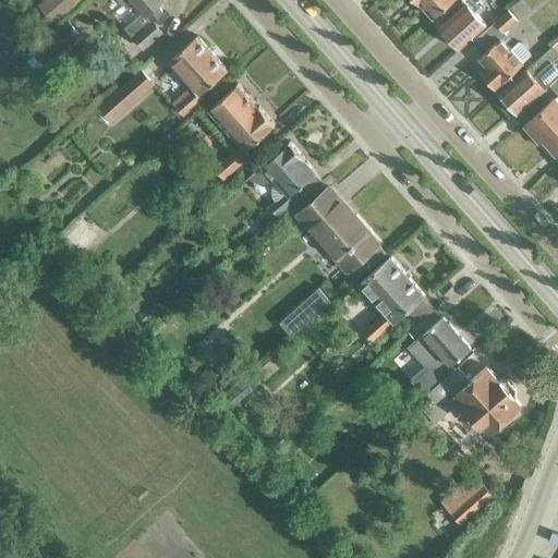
[(0,0),(0,13),(4,19),(12,12),(0,0)]
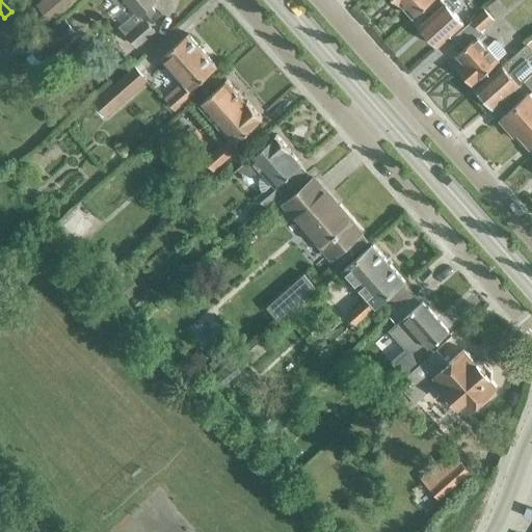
[(42,0),(37,5),(53,24),(79,0),(42,0)]
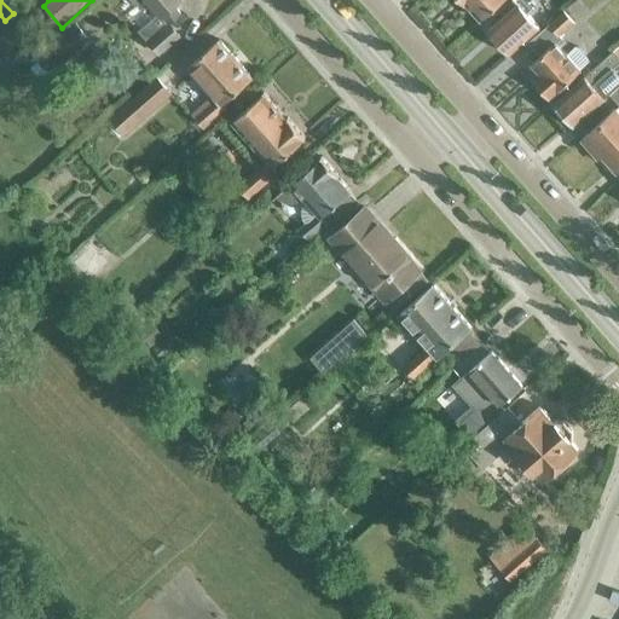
[(134,0),(138,5),(143,0),(149,0),(162,15),(171,23),(181,13),(174,5),(178,0),(134,0)]
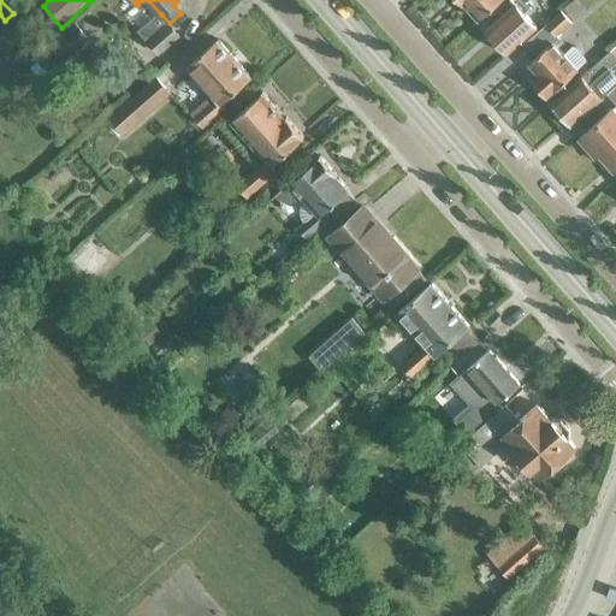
[(460,0),(478,18),(497,0),(460,0)]
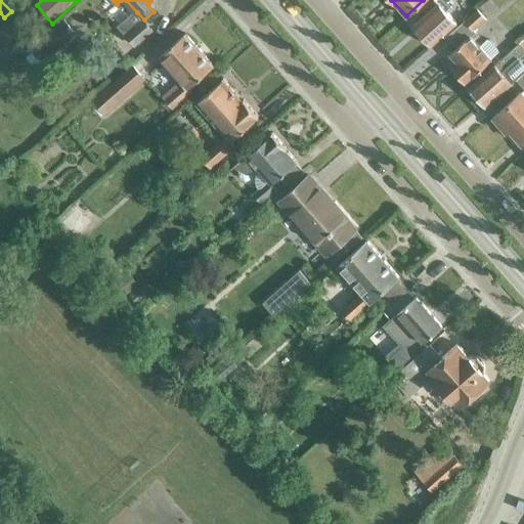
[(436,0),(438,1),(412,25),(431,45),(456,22),(446,10),(451,6),(445,0),(436,0)]
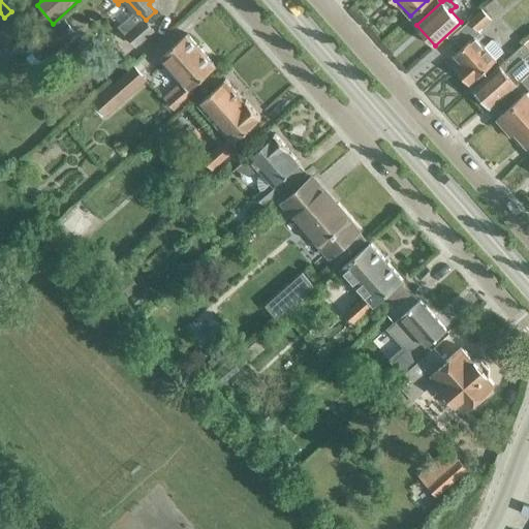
[(483,9),(452,36),(461,48),(454,55),(462,64),(457,69),(469,84),(495,60),(501,54),(502,50),(494,40),(490,41),(484,47),(478,41),(484,36),(479,32),(480,31),(478,29),(490,19),(483,9)]
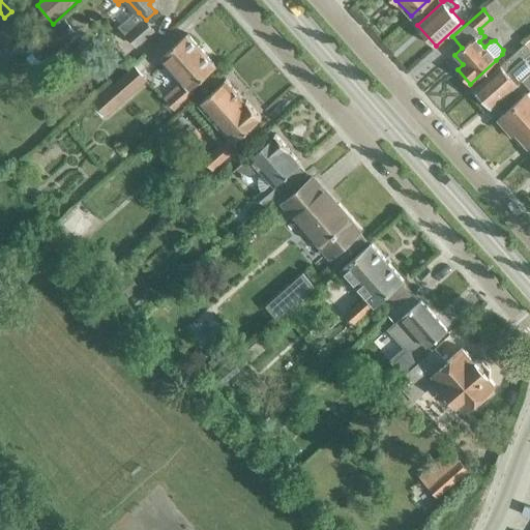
[(77,33),(63,18),(30,48),(45,63),(77,33)]
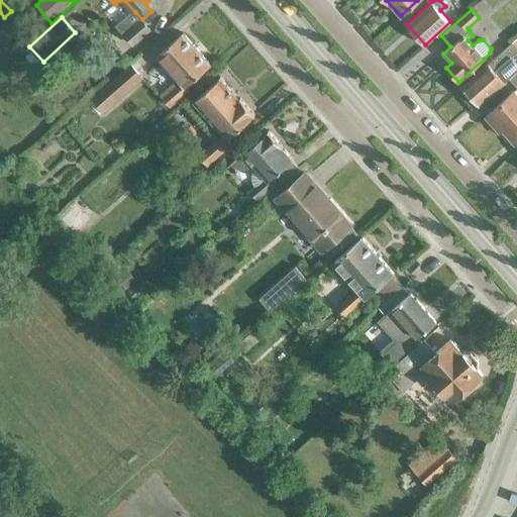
[(151,29),(142,19),(125,33),(134,44),(151,29)]
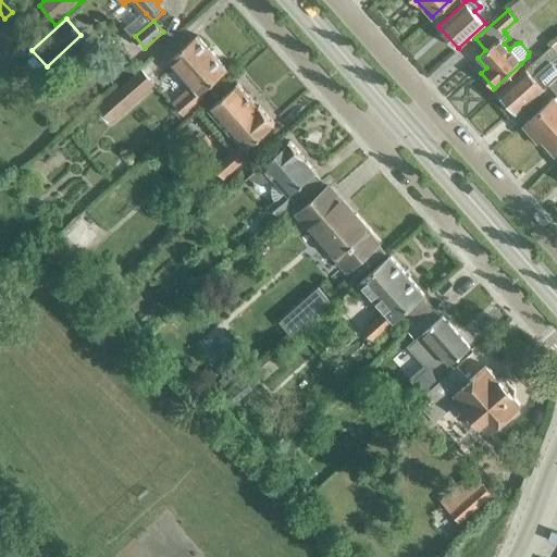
[(200,91),(227,69),(199,35),(170,60),(194,88),(175,103),(184,114),(205,97),(200,91)]
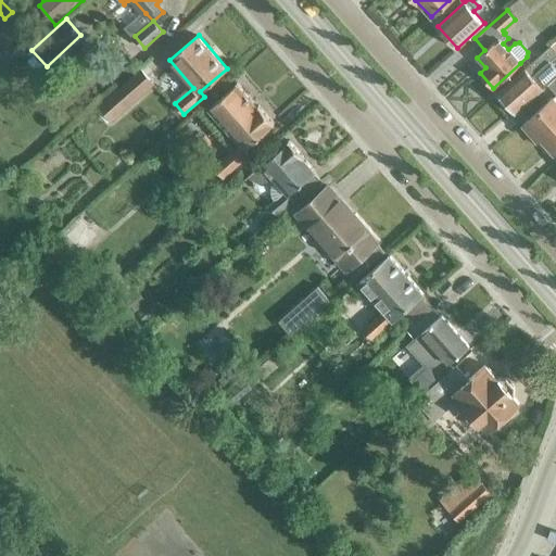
[(555,67),(550,61),(555,54),(555,51),(551,46),(498,93),(516,113),(547,84),(555,93),(555,67)]
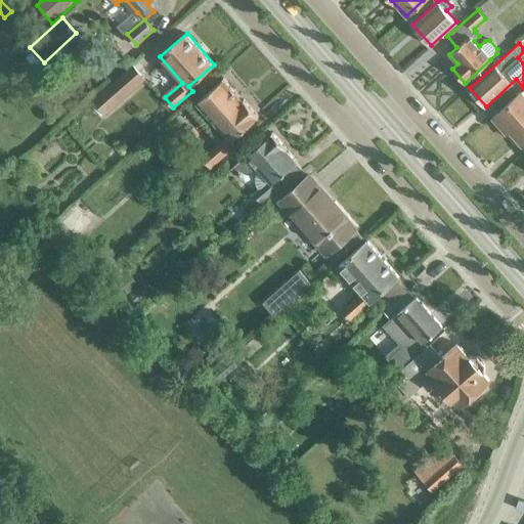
[(132,66),(93,101),(105,115),(143,78),(132,66)]
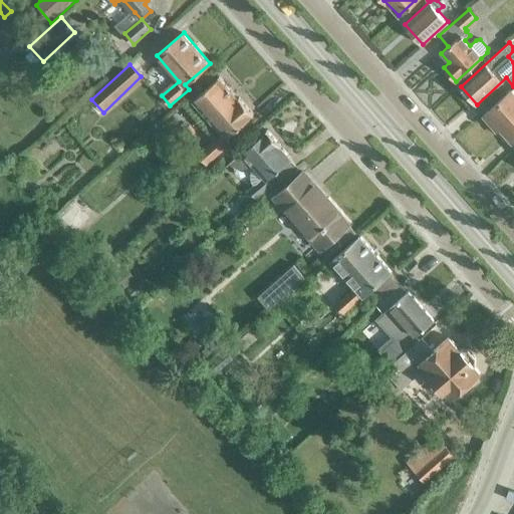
[(227,137),(254,113),(239,96),(237,98),(220,77),(194,99),(223,133),(198,154),(206,164),(232,142),(227,137)]
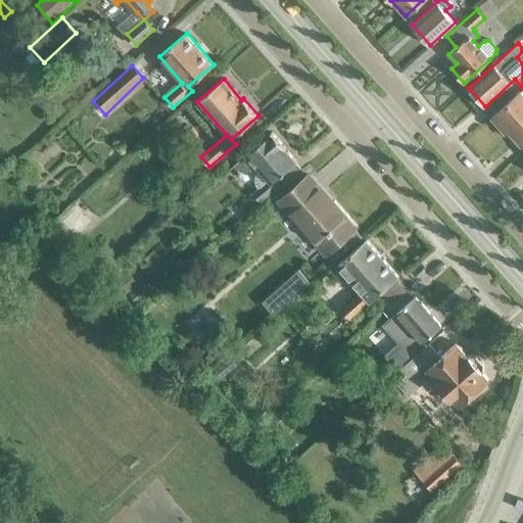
[(522,93),(521,91),(493,115),(506,130),(508,128),(521,143),(522,141),(522,93)]
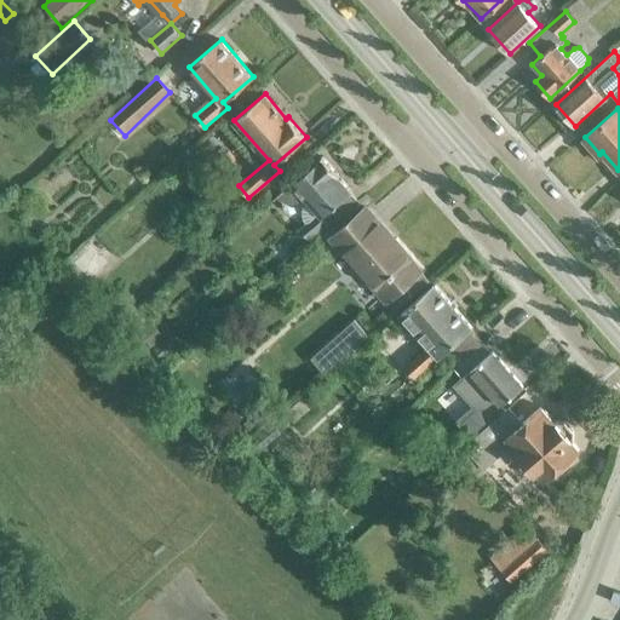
[(323,155),(292,182),(305,196),(309,201),(304,206),(302,211),(303,218),(305,223),(300,227),(309,237),(327,222),(331,225),(359,201),(351,193),(352,191),(337,174),(338,173),(323,155)]
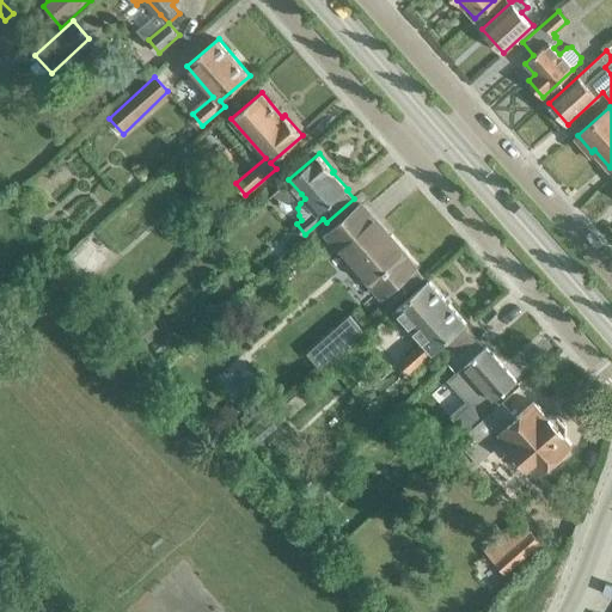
[(380,297),(416,265),(363,204),(328,236),(380,297)]
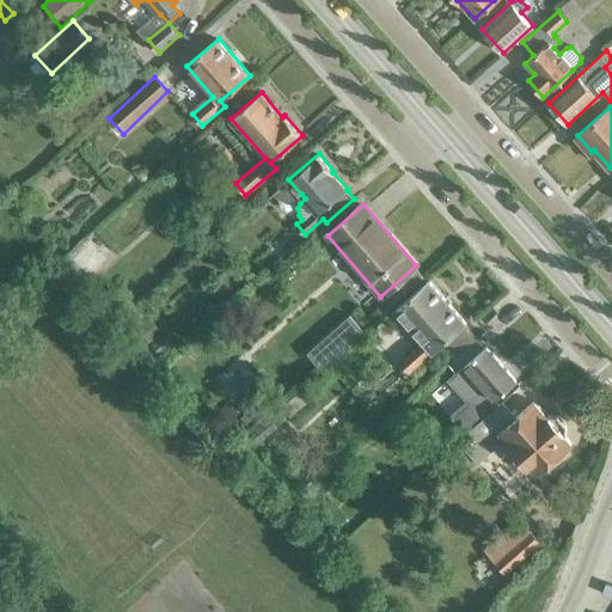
[(90,244),(73,259),(87,274),(104,258),(90,244)]
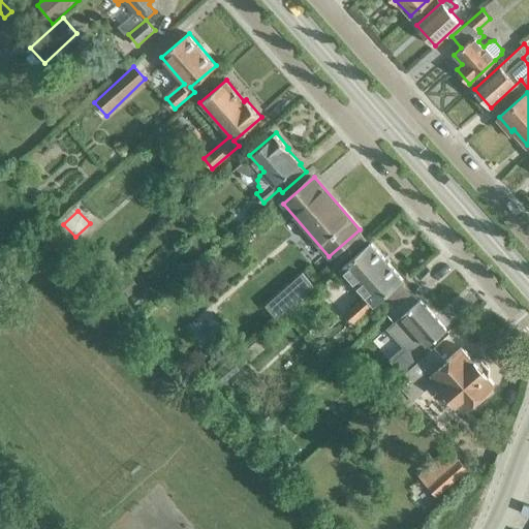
[(370,244),(342,269),(366,294),(348,311),(355,319),(384,293),(396,306),(397,307),(412,291),(370,244)]
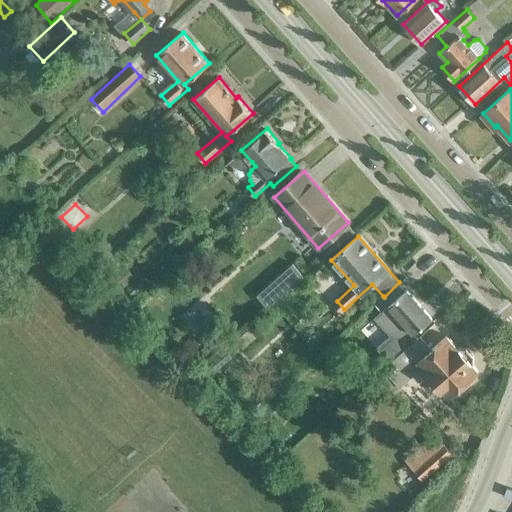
[(137,279),(126,288),(133,296),(144,287),(137,279)]
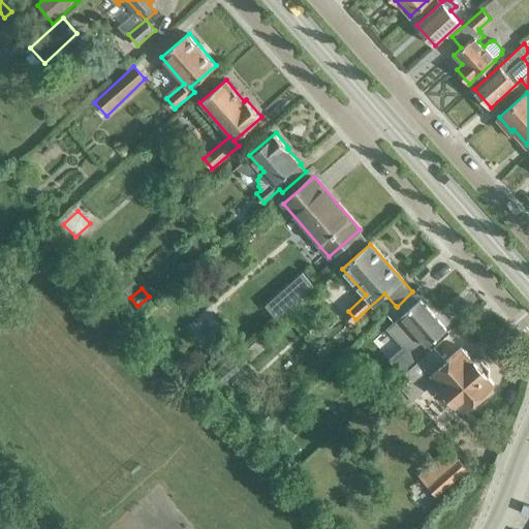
[(396,306),(386,313),(395,322),(387,328),(405,348),(393,360),(404,372),(417,361),(416,361),(431,347),(428,344),(445,329),(412,291),(397,307),(396,306)]
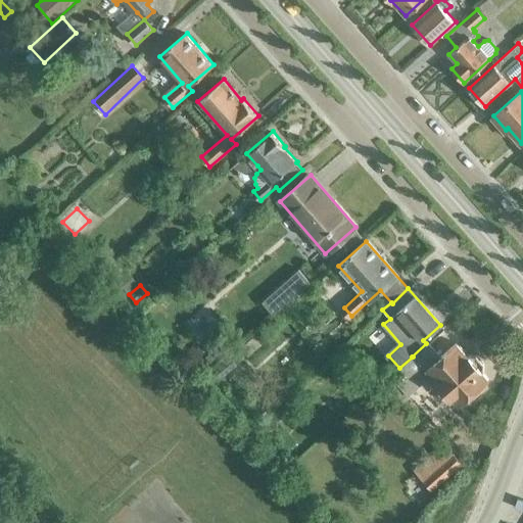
[(260,344),(253,336),(240,347),(247,355),(260,344)]
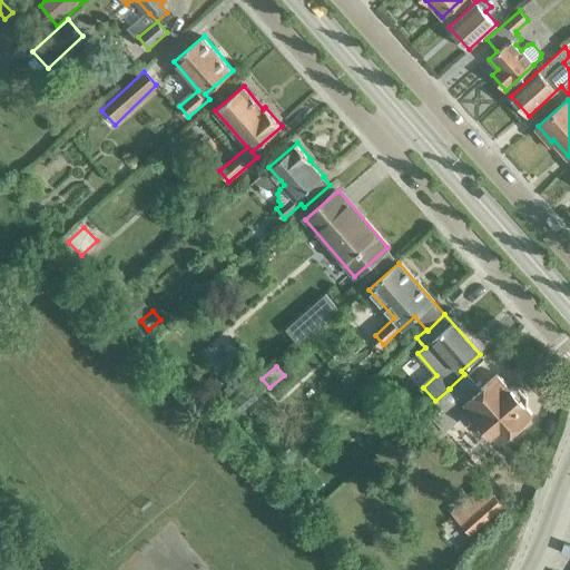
[(464,374),(449,389),(450,389),(435,401),(426,410),(445,431),(464,414),(485,439),(493,433),(500,441),(508,434),(513,434),(523,426),(522,421),(532,413),(526,405),(527,403),(527,395),(517,385),(511,385),(509,386),(497,374),(481,387),(468,373),(465,375),(464,374)]
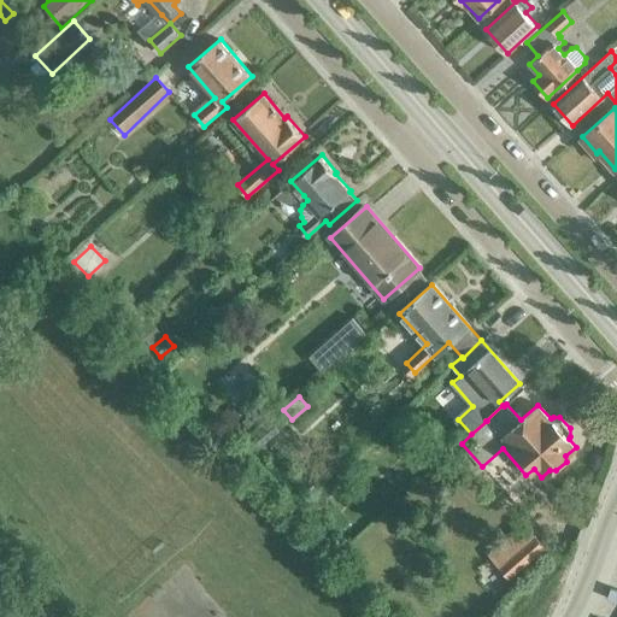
[(257,410),(244,421),(251,428),(264,418),(257,410)]
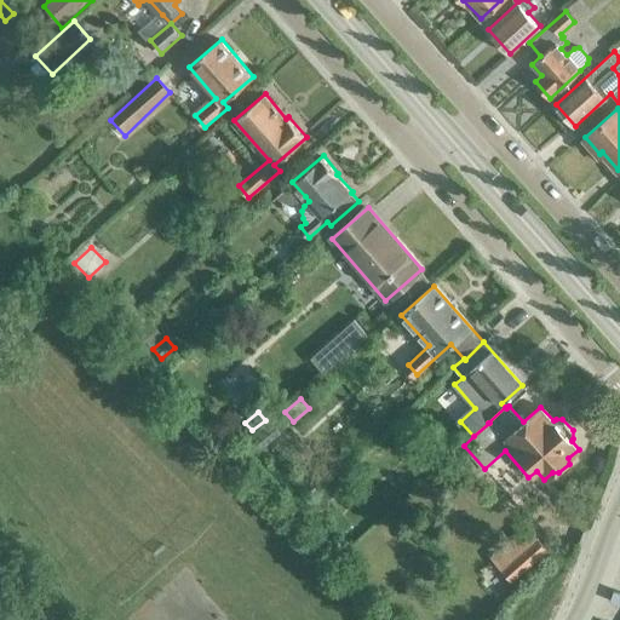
[(547,549),(538,537),(515,557),(526,569),(547,549)]
